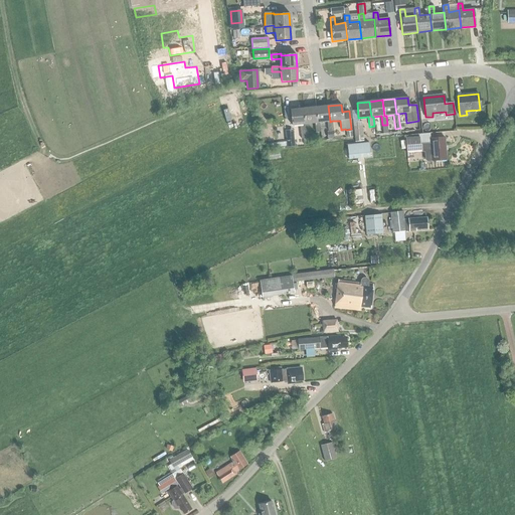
[(317,123),(319,123),(327,122),(328,131),(333,131),(332,121),(330,122),(328,106),(316,107),(317,123)]
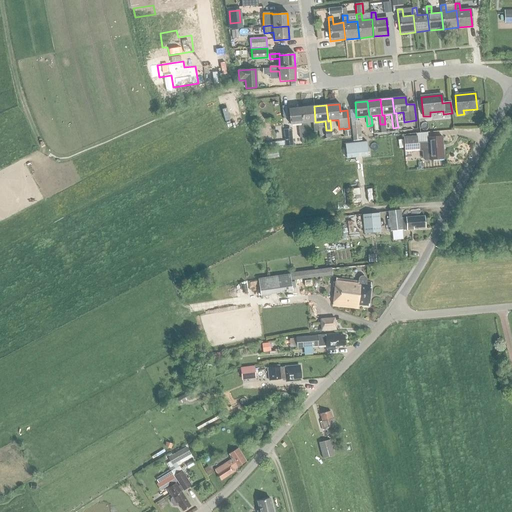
[(314,106),(301,108),(303,123),(305,123),(312,122),(313,131),(318,131),(317,122),(315,122),(314,106)]
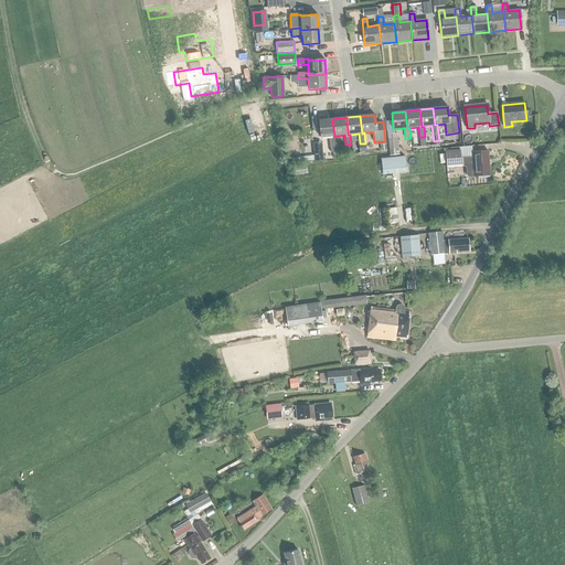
[(334,136),(332,119),(318,120),(320,138),(331,137),(332,147),(338,146),(337,136),(334,136)]
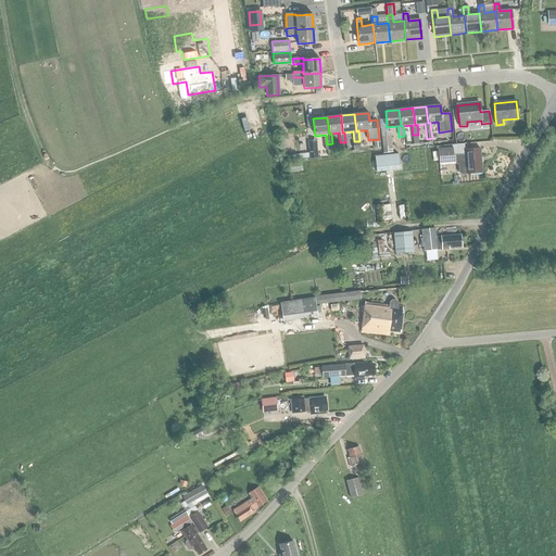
[(381,133),(381,137),(383,153),(392,152),(391,131),(381,133)]
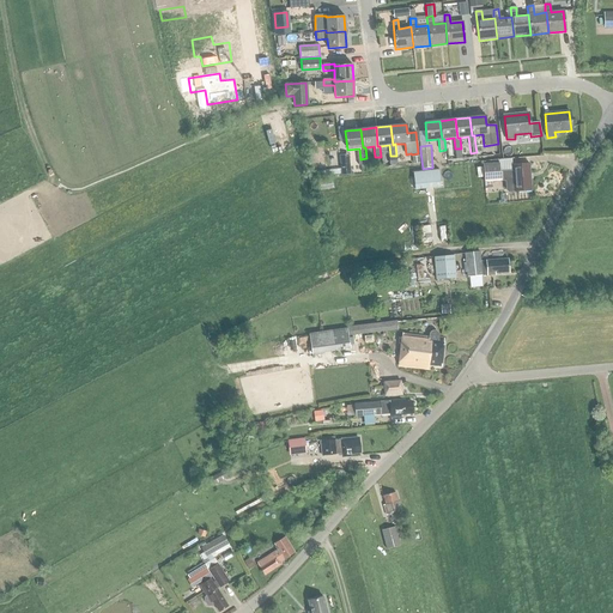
[(341,174),(341,175),(351,175),(349,161),(340,162),(341,169),(341,174)]
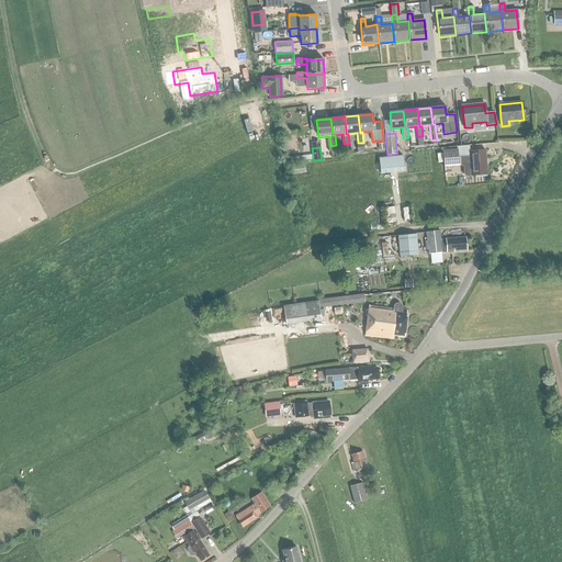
[(457,149),(442,150),(444,164),(458,163),(458,157),(457,149)]
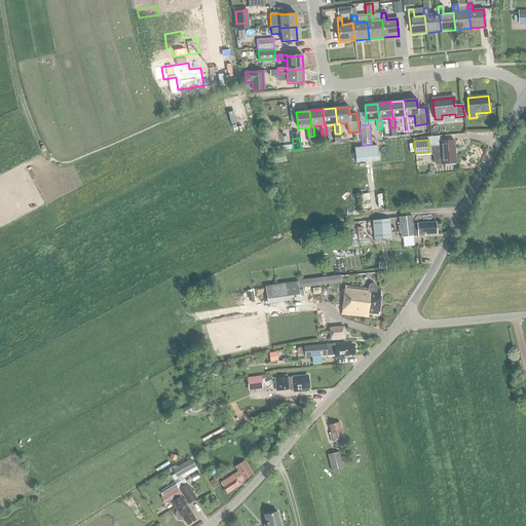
[(431,155),(434,155),(435,163),(436,164),(455,163),(454,141),(439,142),(440,147),(430,148),(431,155)]
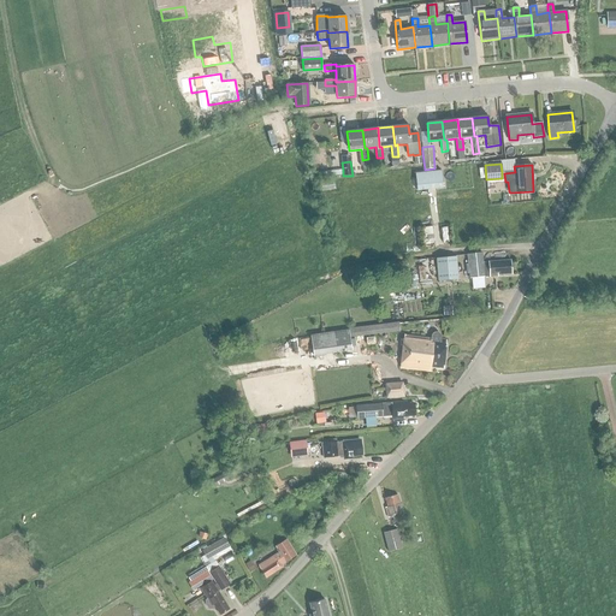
[(415,173),(416,191),(443,189),(440,171),(415,173)]
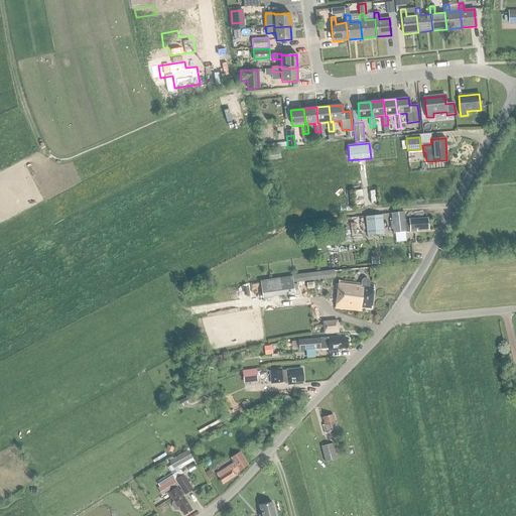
[(364,189),(356,190),(358,204),(365,203),(364,189)]
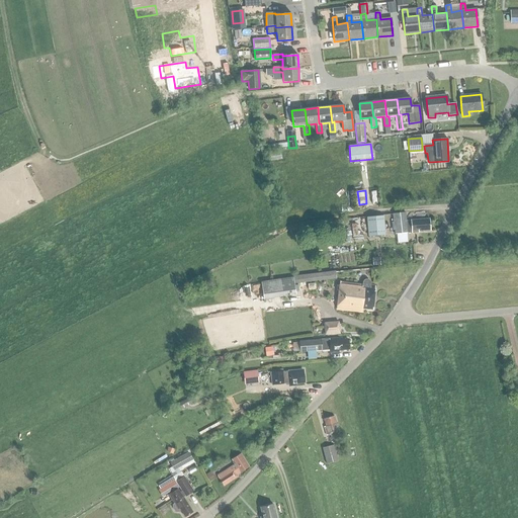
[(393,213),(393,214),(395,234),(407,233),(411,233),(418,233),(418,231),(430,231),(429,220),(410,221),(406,222),(406,212),(393,213)]
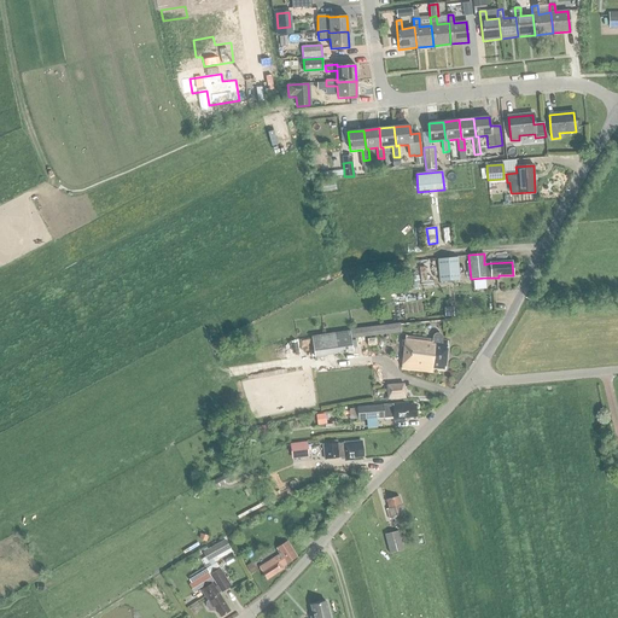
[(439,283),(459,280),(458,257),(437,260),(439,283)]
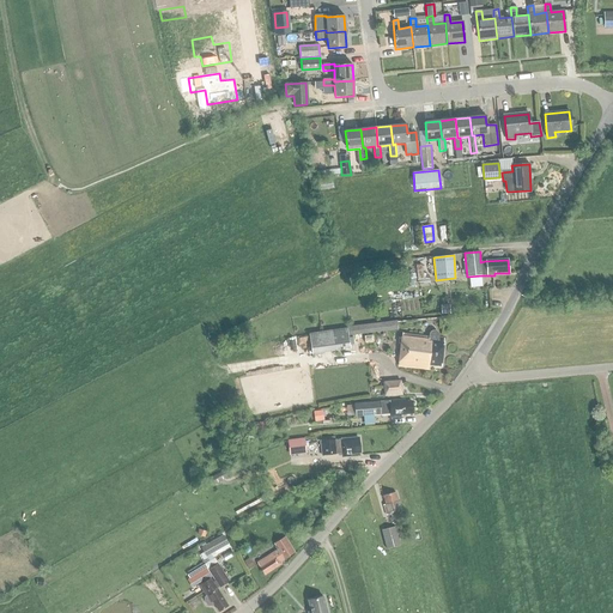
[(308,335),(311,354),(350,349),(347,328),(308,335)]
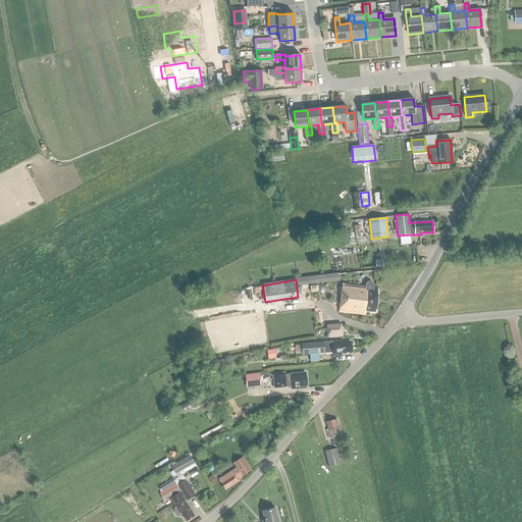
[(365,286),(343,283),(340,312),(364,315),(364,311),(375,312),(378,292),(377,292),(378,289),(373,288),(373,284),(371,282),(368,282),(366,283),(365,286)]
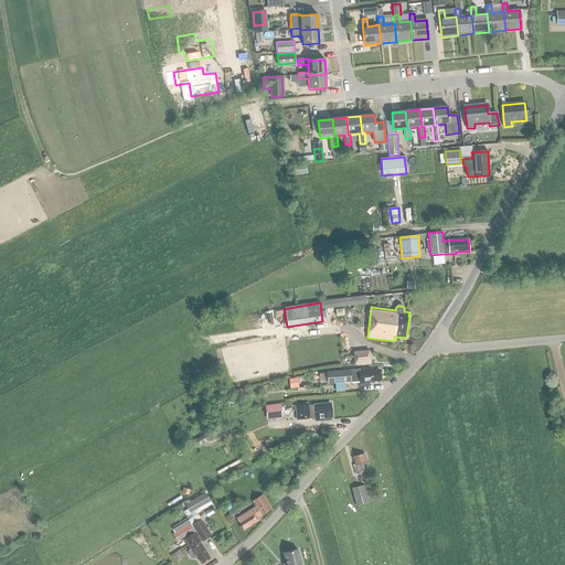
[(353,355),(354,365),(370,364),(369,354),(353,355)]
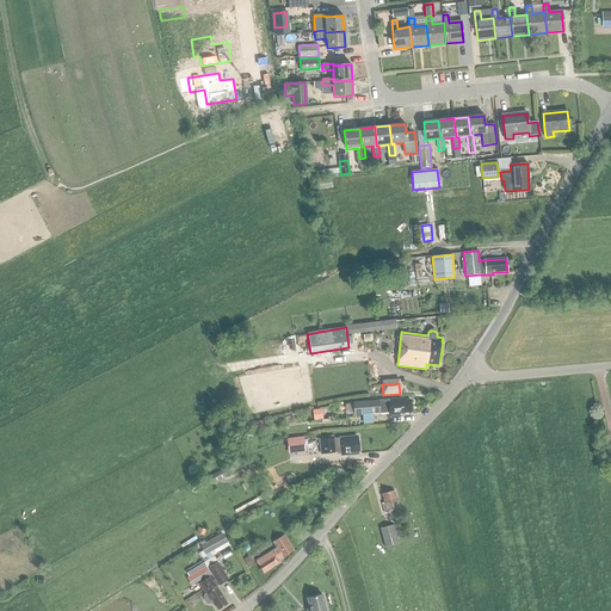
[(399,414),(411,413),(409,400),(403,401),(403,399),(378,401),(378,400),(352,402),(353,415),(380,413),(389,412),(389,417),(400,415),(399,414)]
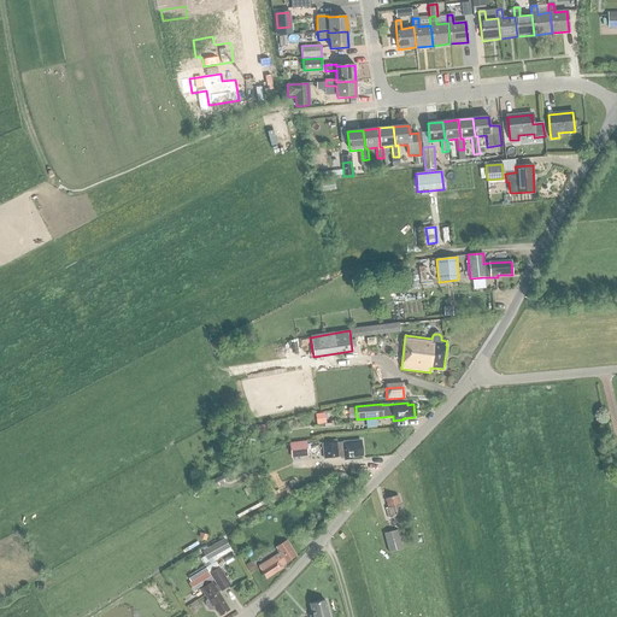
[(317,424),(325,423),(324,413),(316,415),(317,424)]
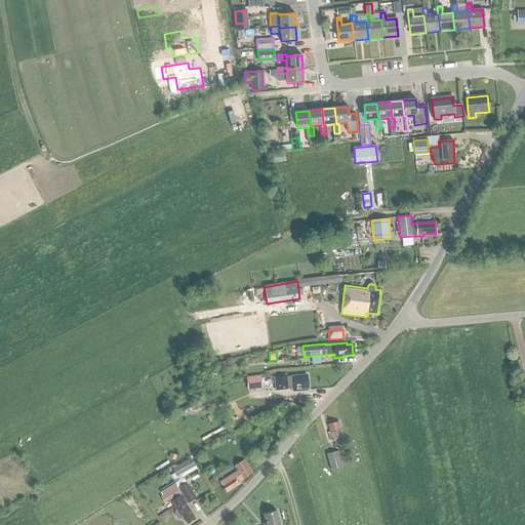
[(246,377),(247,391),(263,389),(260,375),(246,377)]
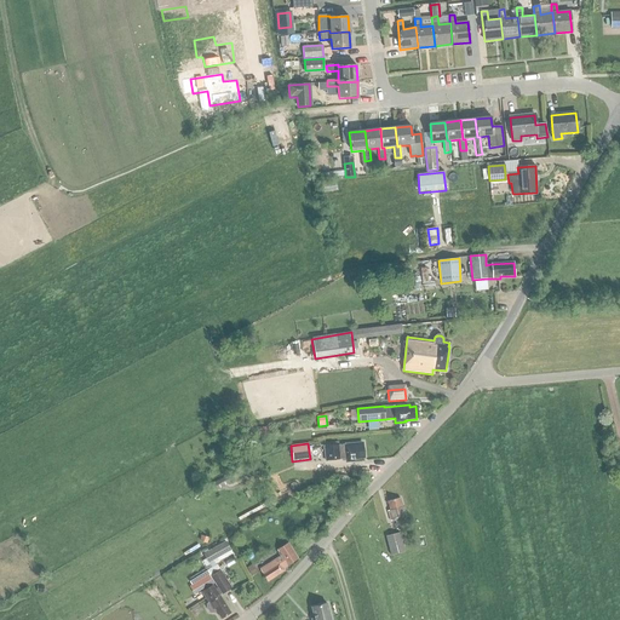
[(354,459),(365,458),(362,445),(352,446),(352,445),(344,445),(339,446),(325,447),(326,461),(340,459),(345,458),(345,463),(354,461),(354,459)]
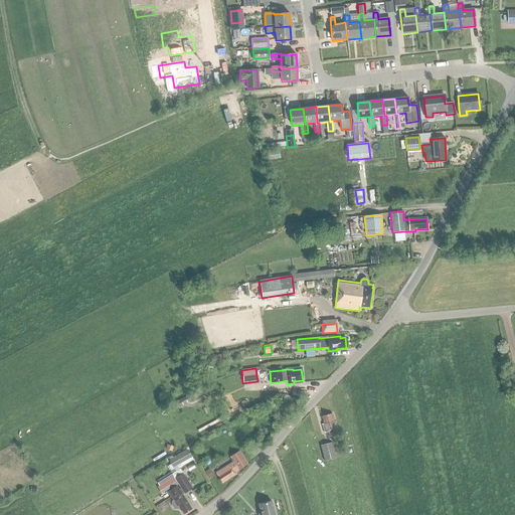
[(199,396),(208,391),(205,386),(196,391),(199,396)]
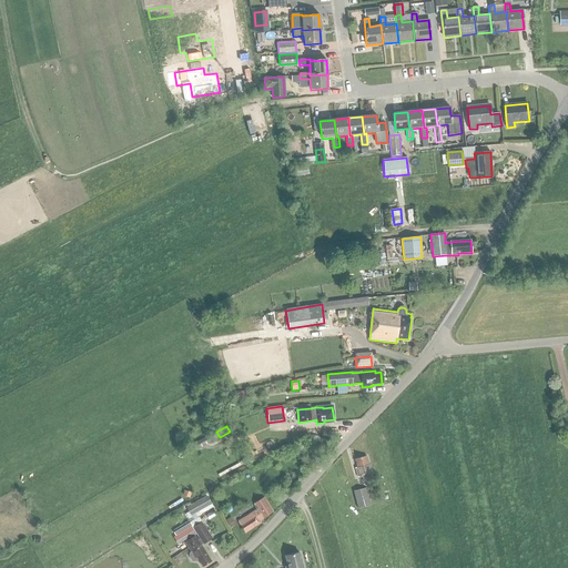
[(199,449),(210,443),(206,436),(195,443),(199,449)]
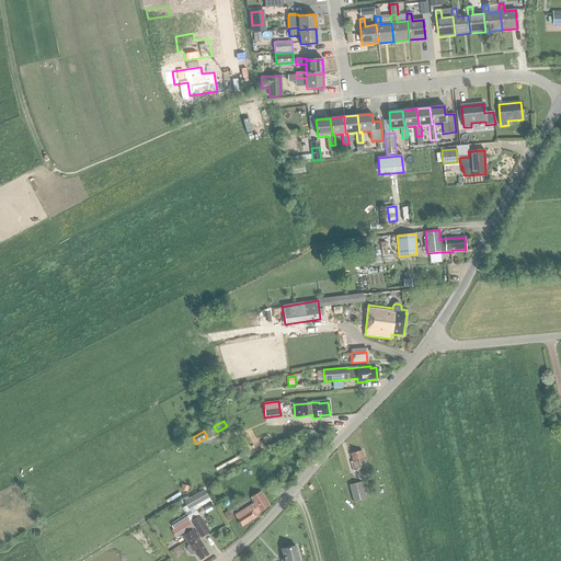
[(353,471),(358,470),(358,474),(363,473),(363,469),(366,468),(362,450),(351,454),(353,461),(351,462),(353,471)]
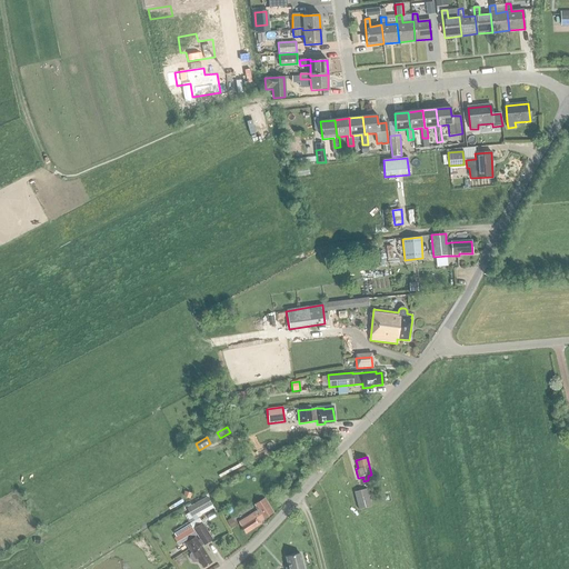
[(353,492),(359,510),(371,507),(367,489),(353,492)]
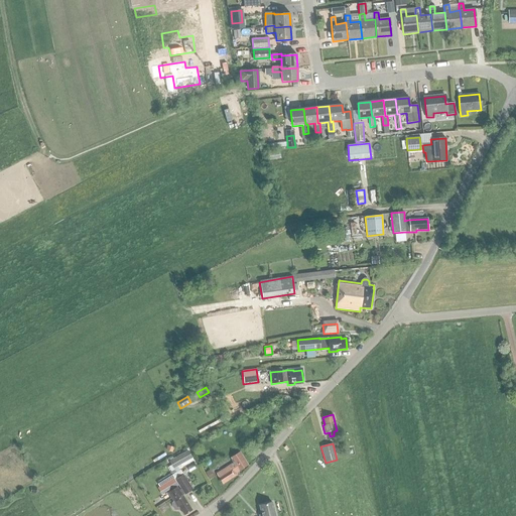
[(169,462),(173,469),(192,458),(187,450),(169,462)]
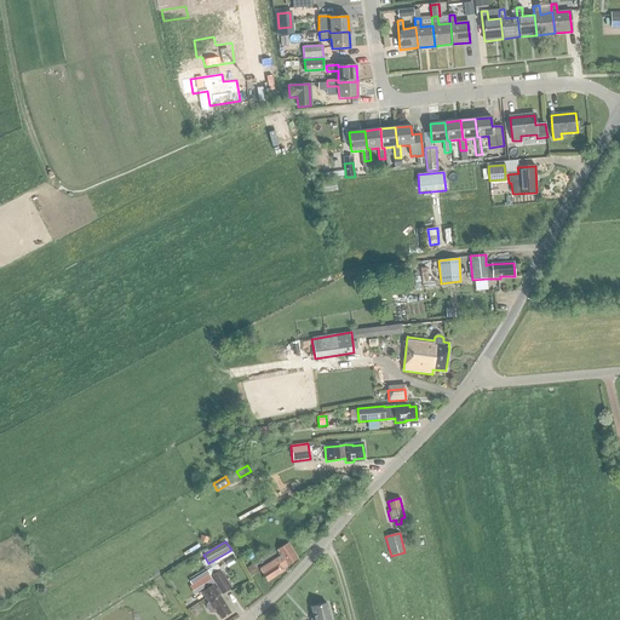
[(281,557),(260,570),(262,573),(262,574),(267,583),(285,570),(282,567),(286,564),(297,558),(287,545),(277,551),(281,557)]
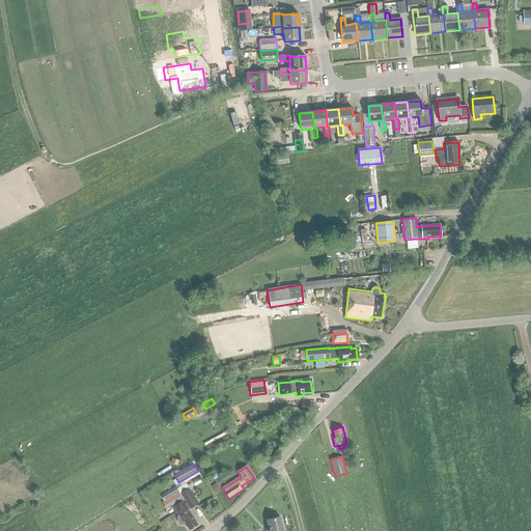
[(190,508),(190,509),(198,504),(189,490),(180,494),(187,503),(190,508)]
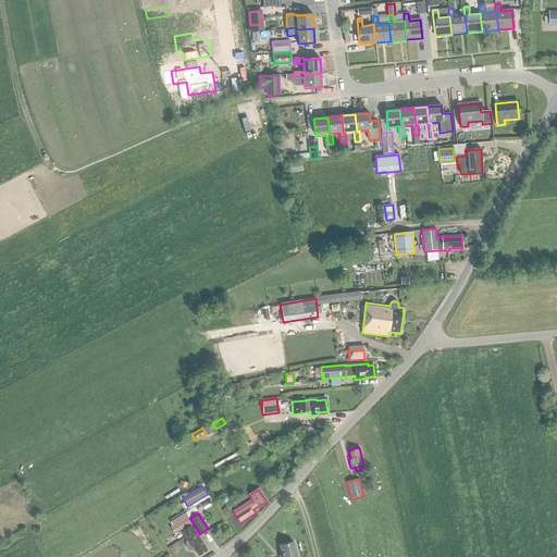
[(192,523),(187,516),(173,525),(177,533),(192,523)]
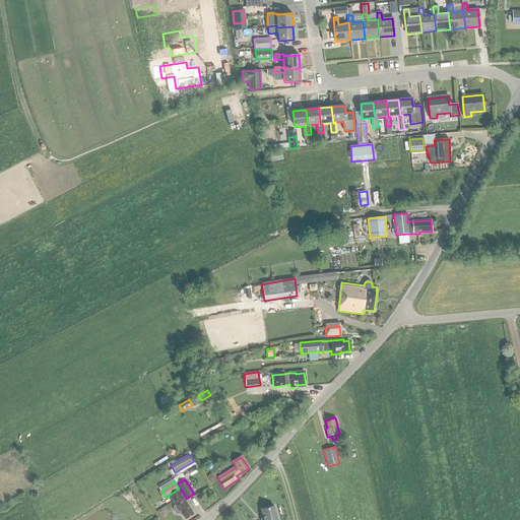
[(180,495),(178,492),(172,496),(174,499),(171,501),(175,506),(173,508),(173,510),(176,513),(178,514),(180,513),(181,512),(186,519),(193,514),(184,500),(186,498),(183,493),(180,495)]
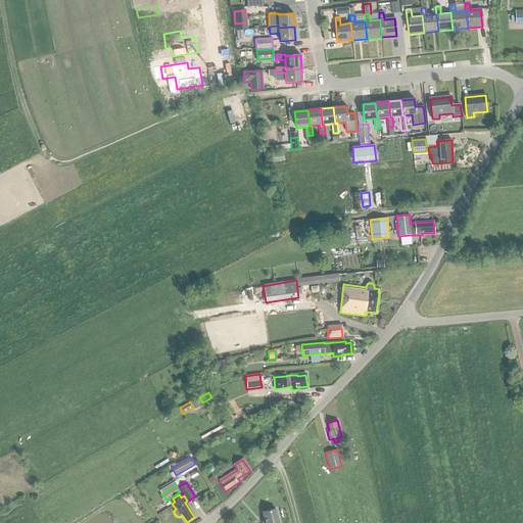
[(279,522),(276,510),(263,513),(265,522),(279,522)]
